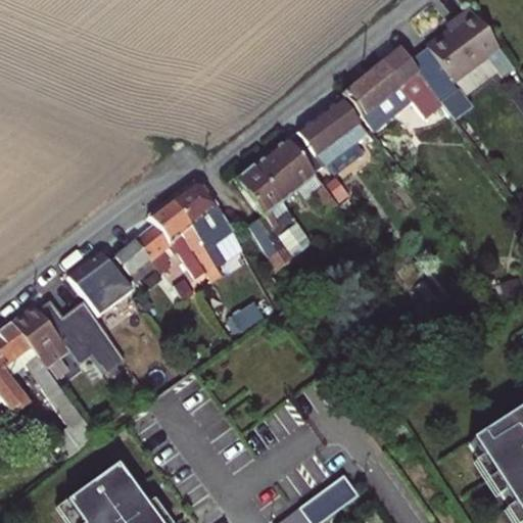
[(458,26),(449,32),(409,61),(438,100),(439,102),(457,90),(461,96),(508,62),(469,9),(455,20),(458,26)]
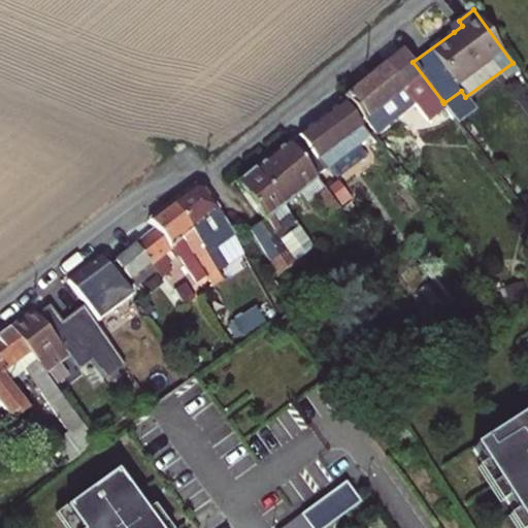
[(462,26),(459,21),(451,27),(454,32),(462,26)]
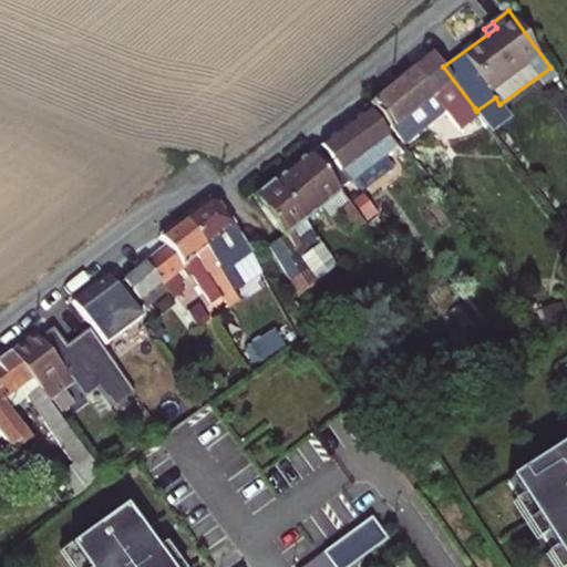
[(433,52),(371,101),(401,141),(449,105),(467,130),(483,119),(476,111),(475,109),(443,66),(433,52)]
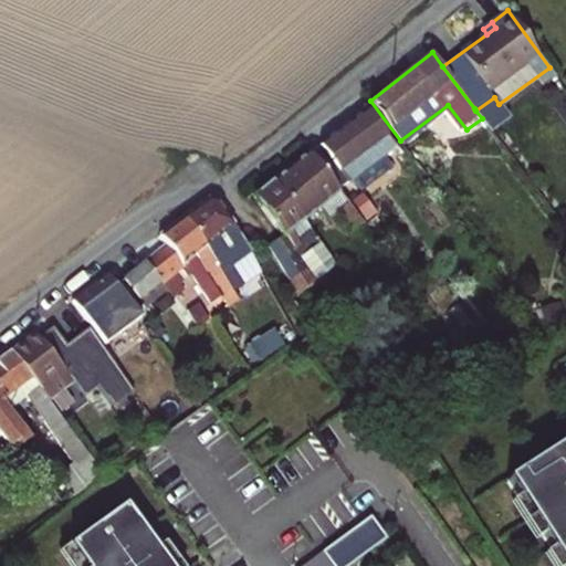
[(312,153),(329,177),(339,170),(347,180),(379,156),(387,166),(402,154),(369,111),(312,153)]
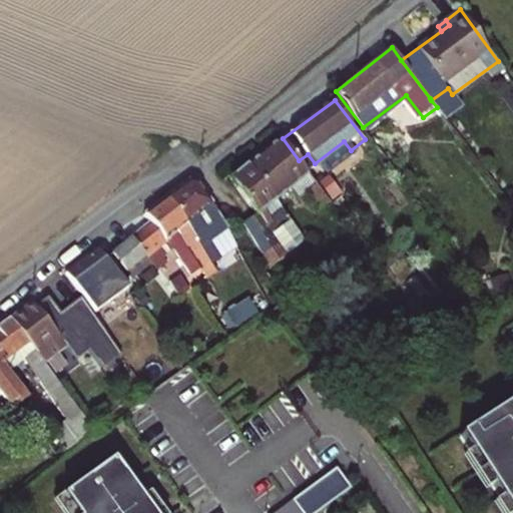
[(247,166),(275,199),(289,189),(297,199),(306,192),(320,208),(329,201),(281,139),(247,166)]
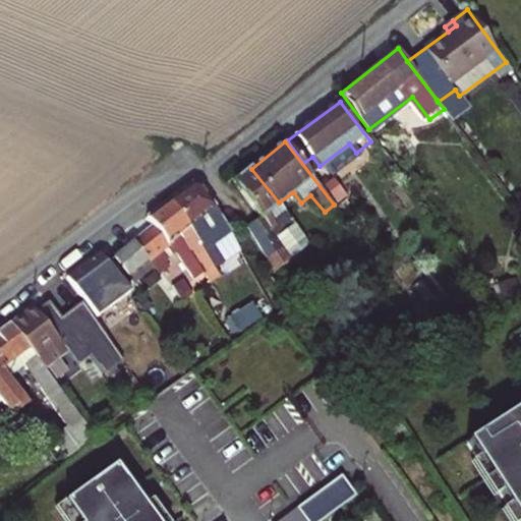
[(245,228),(273,274),(310,244),(279,203),(251,169),(235,182),(259,219),(245,228)]
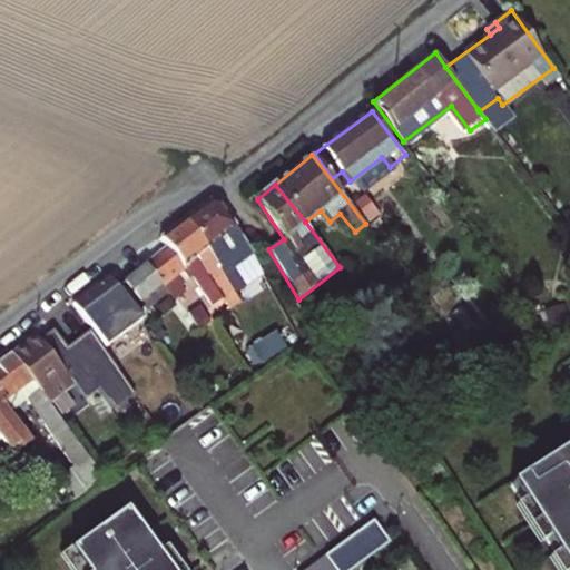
[(209,202),(186,218),(208,247),(224,274),(253,255),(219,204),(209,202)]
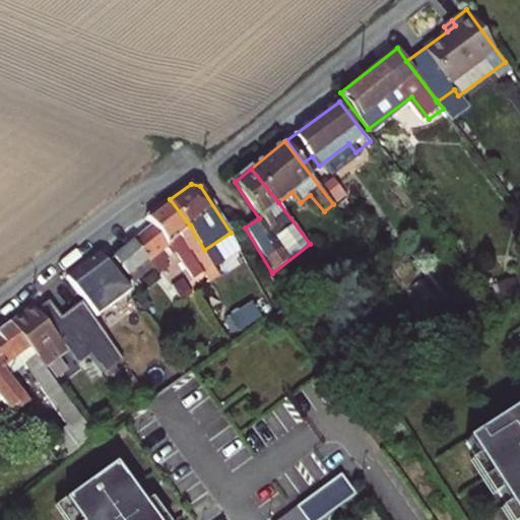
[(146,217),(152,224),(177,252),(194,277),(203,272),(209,282),(219,276),(204,250),(190,225),(170,199),(146,217)]
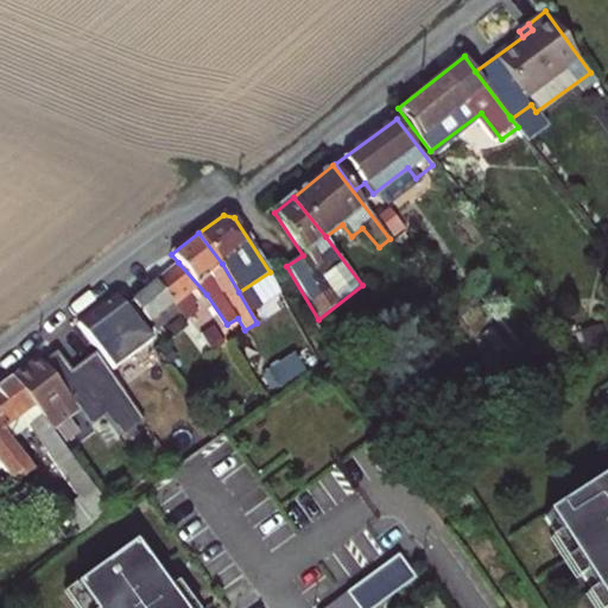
[(156,282),(179,314),(182,316),(207,295),(178,263),(156,282)]
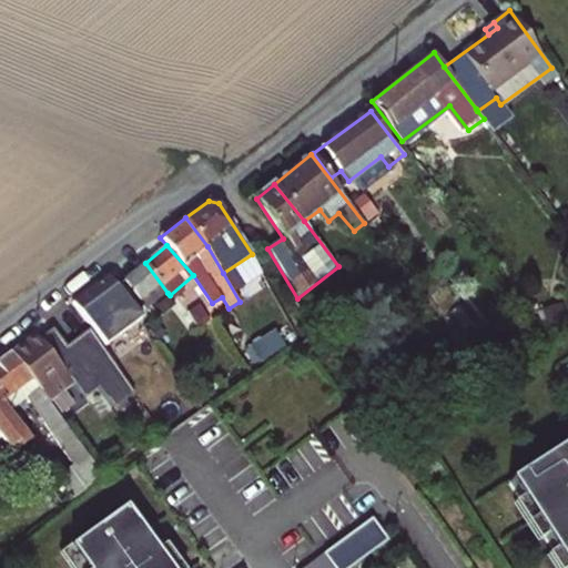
[(145,263),(115,287),(135,315),(144,328),(159,317),(151,306),(168,293),(145,263)]
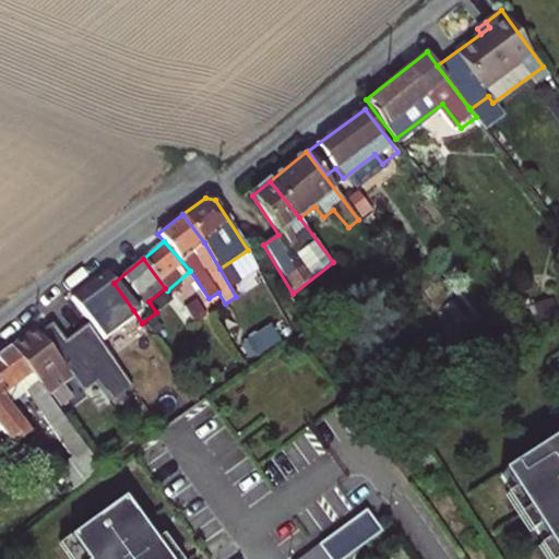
[(87,320),(99,339),(133,310),(114,283),(106,272),(73,299),(87,320)]
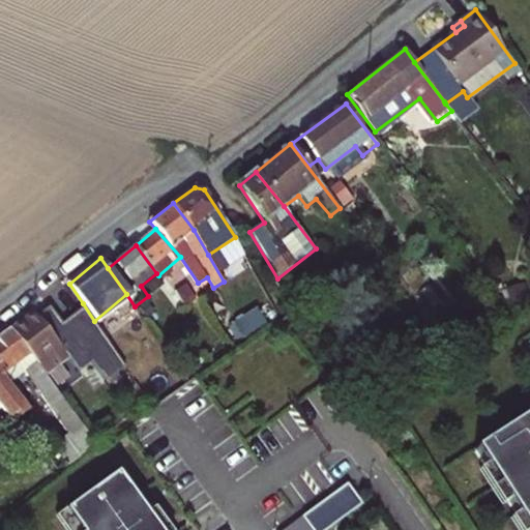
[(33,311),(10,328),(46,374),(70,356),(82,372),(94,362),(109,382),(127,369),(94,321),(83,303),(60,321),(50,306),(37,316),(33,311)]
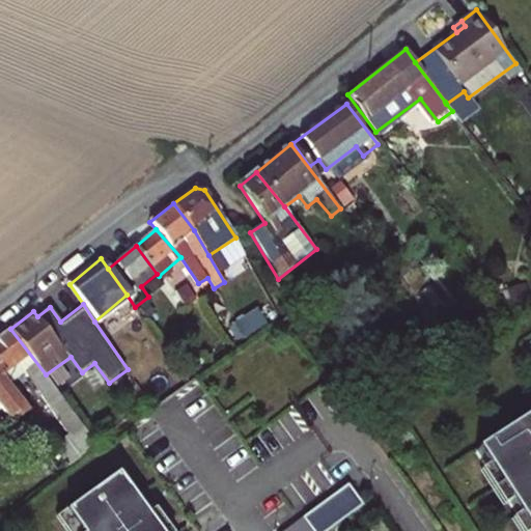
[(10,329),(0,336),(0,408),(11,423),(45,397),(70,431),(54,442),(71,466),(98,445),(10,329)]
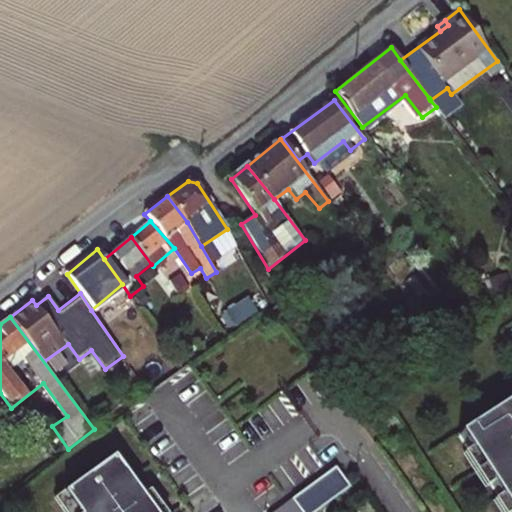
[(511,511),(511,403),(460,437),(508,511),(511,511)]
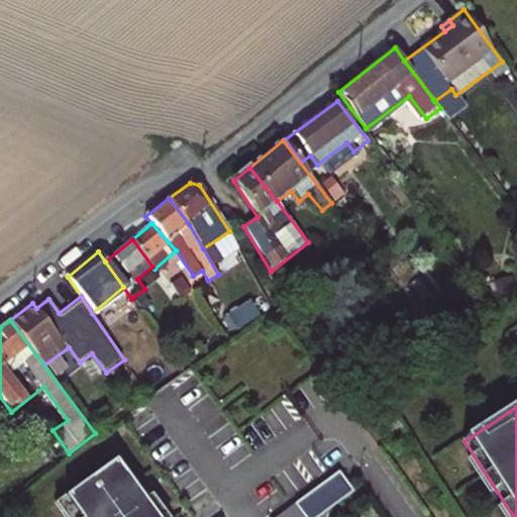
[(154,516),(115,461),(64,499),(76,516),(154,516)]
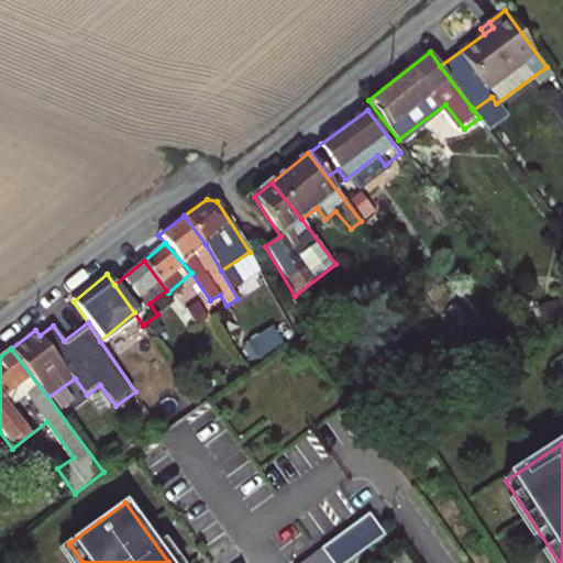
[(298,562),(345,562),(384,536),(368,514),(298,562)]
